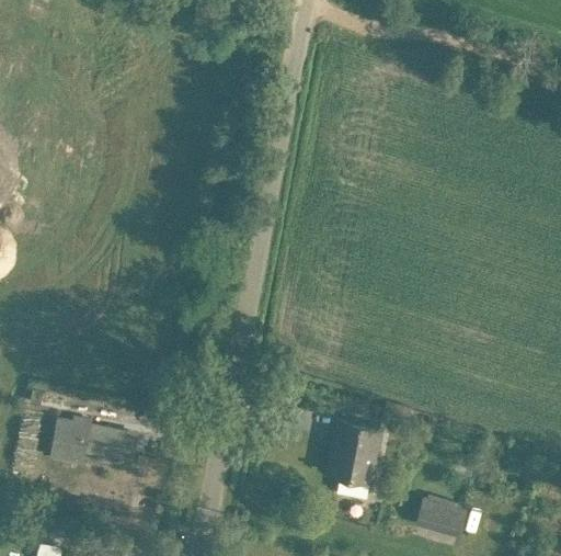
[(33,390),(30,405),(39,407),(42,393),(33,390)]
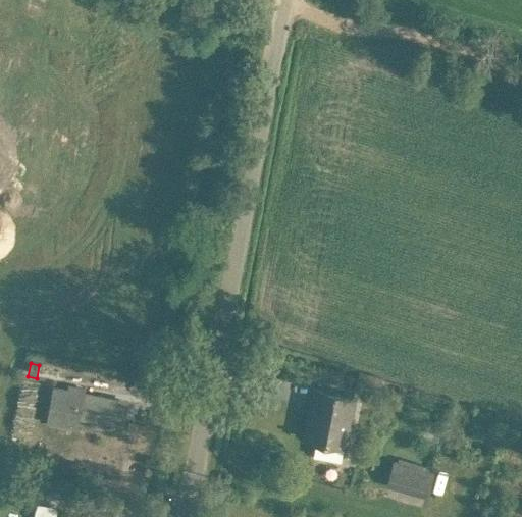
[(358,384),(379,391),(381,382),(360,376),(358,384)]
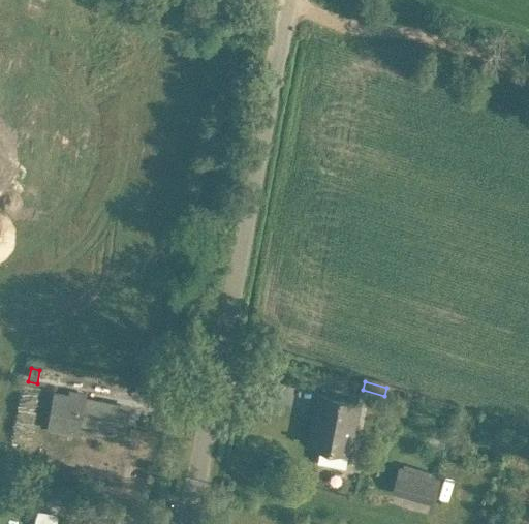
[(403,394),(401,401),(409,404),(412,397),(403,394)]
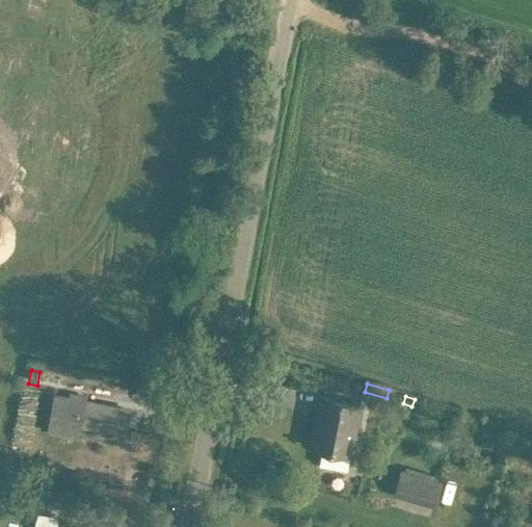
[(76,428),(125,438),(128,419),(103,414),(104,409),(85,405),(85,401),(69,398),(69,402),(53,399),(47,433),(74,439),(76,428)]
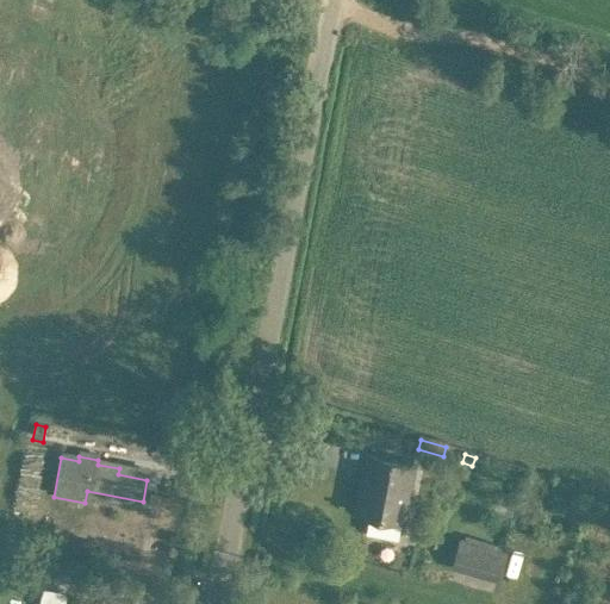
[(415,468),(390,464),(367,459),(363,480),(369,481),(362,518),(369,520),(366,535),(399,542),(402,525),(403,525),(415,468)]
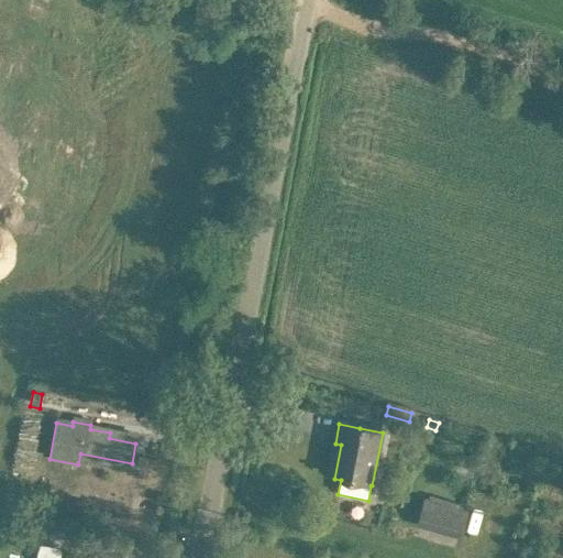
[(157,498),(156,505),(166,507),(167,499),(157,498)]
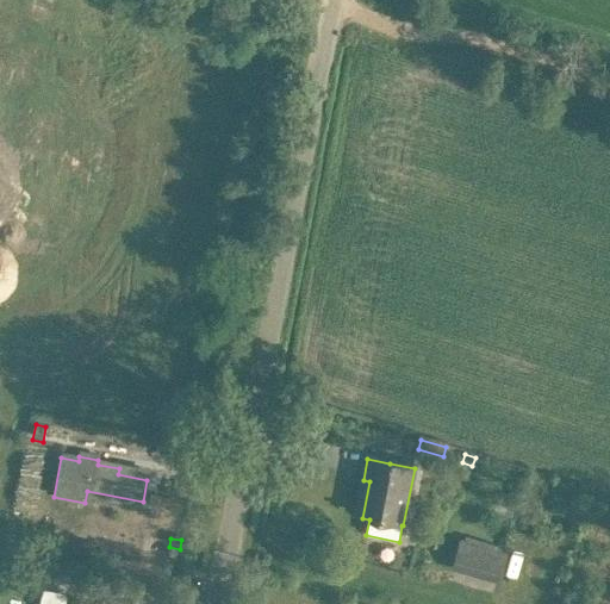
[(450,572),(498,585),(506,553),(459,540),(450,572)]
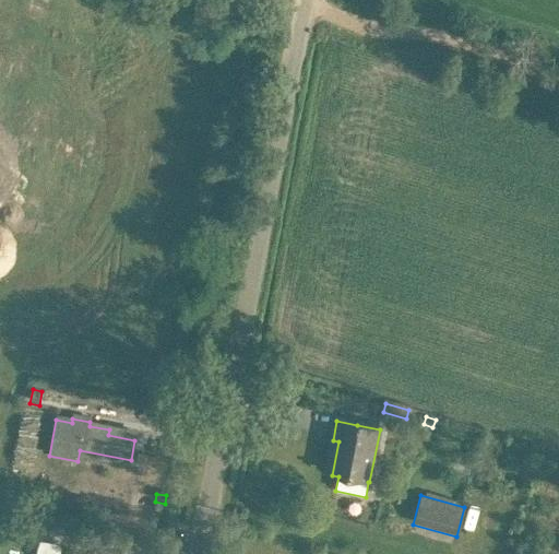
[(67,502),(63,510),(78,515),(85,518),(90,508),(75,503),(75,505),(67,502)]
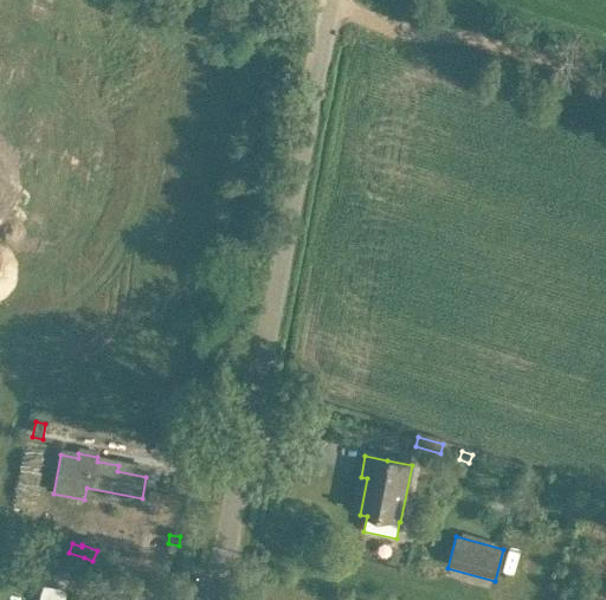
[(64,599),(65,589),(40,587),(39,599),(64,599)]
